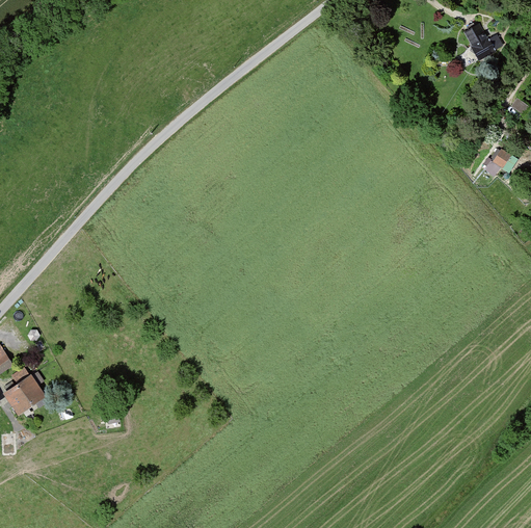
[(478,21),(462,29),(478,60),(497,51),(496,48),(502,45),(496,32),(486,36),(478,21)]
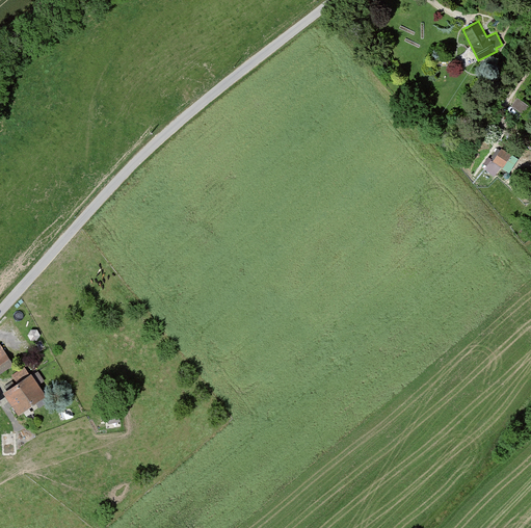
[(528,106),(515,96),(509,105),(522,114),(528,106)]
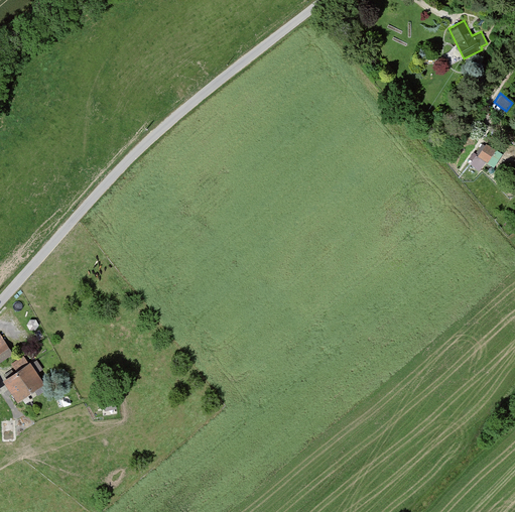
[(469,140),(463,149),(469,152),(475,144),(469,140)]
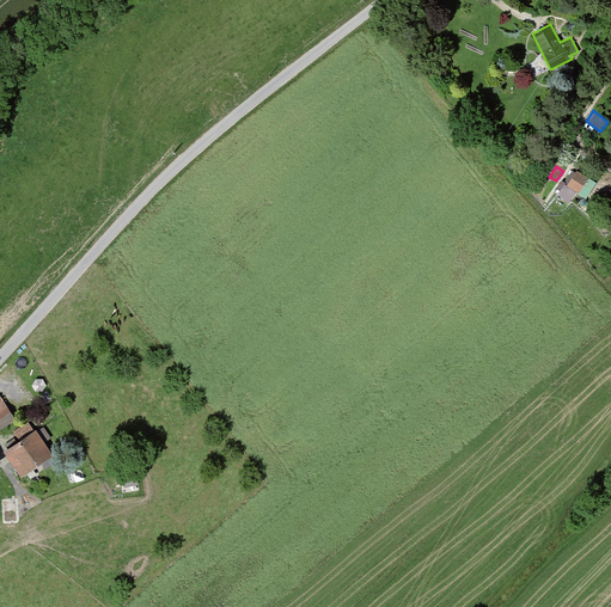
[(586,177),(575,170),(566,185),(578,191),(586,177)]
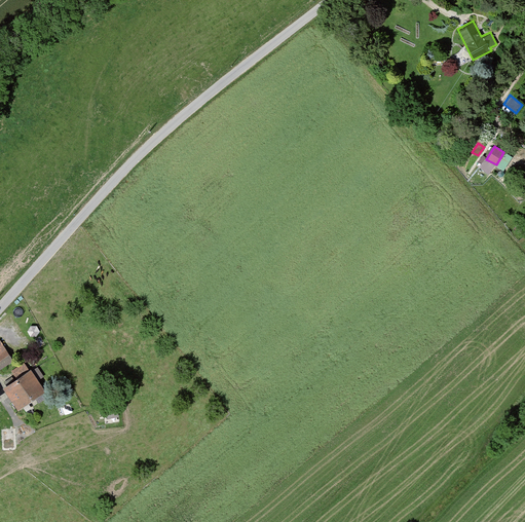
[(524,203),(522,201),(510,215),(517,222),(524,213),(524,203)]
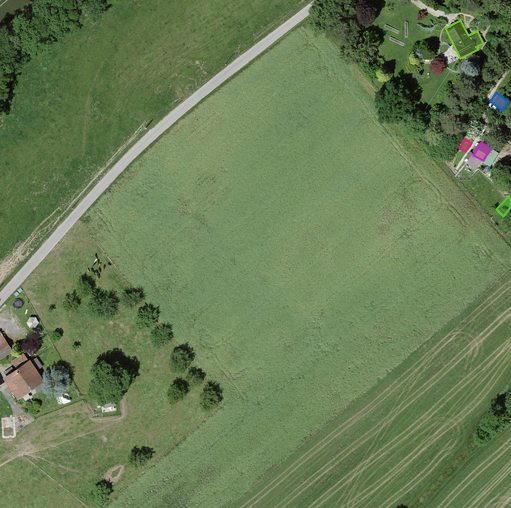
[(0,331),(0,359),(13,352),(0,331)]
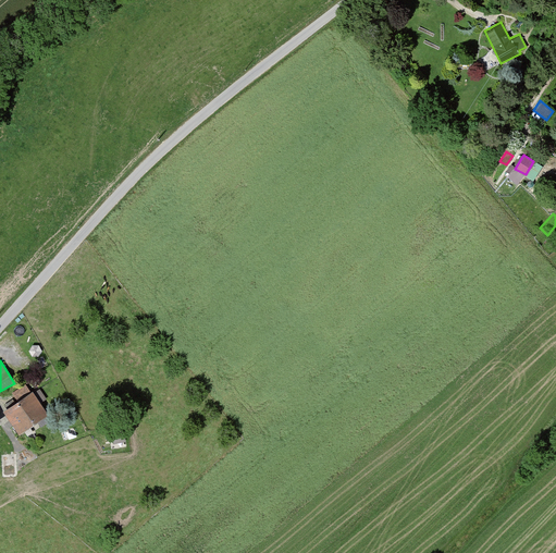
[(31,390),(2,409),(19,434),(48,415),(31,390)]
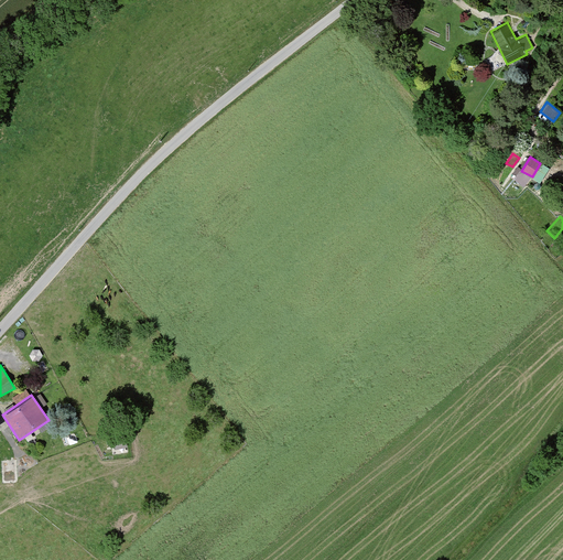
All buildings are outlined.
